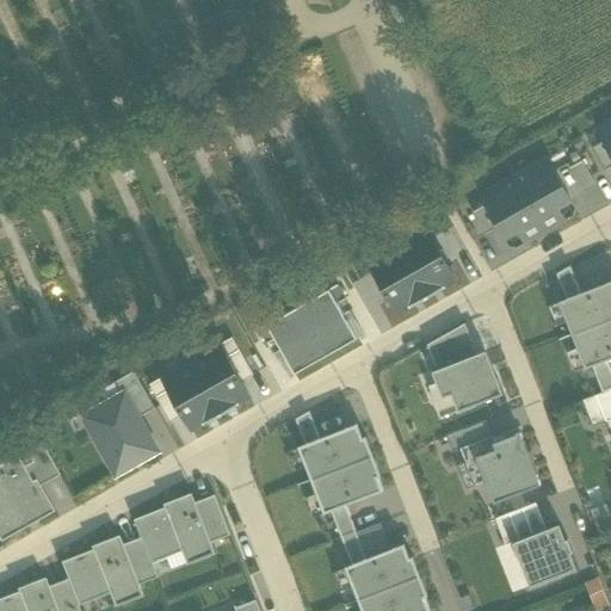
[(610,118),(593,128),(610,158),(610,118)]
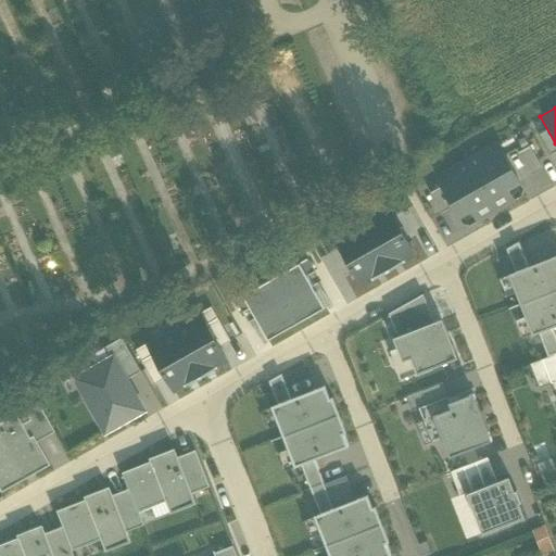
[(496,144),(467,161),(495,212),(513,201),(506,190),(519,182),(496,144)]
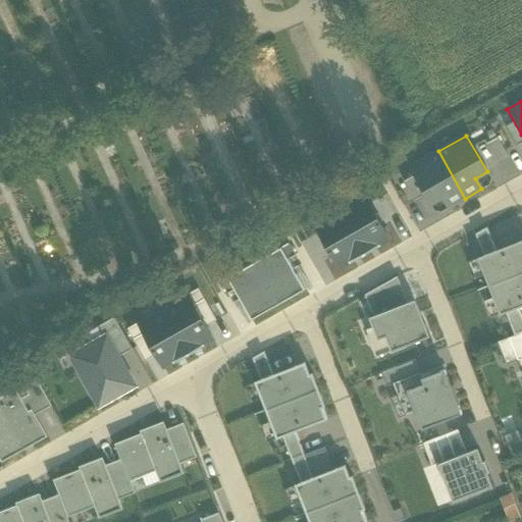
[(438,151),(410,167),(415,175),(404,181),(414,201),(415,200),(425,195),(430,204),(442,197),(449,208),(465,199),(438,151)]
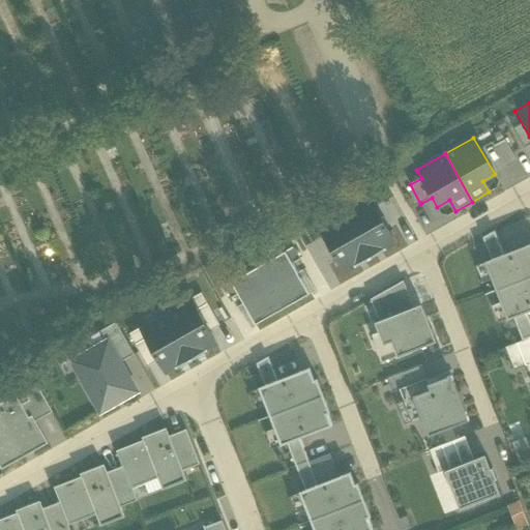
[(497,230),(481,235),(489,256),(503,252),(497,230)]
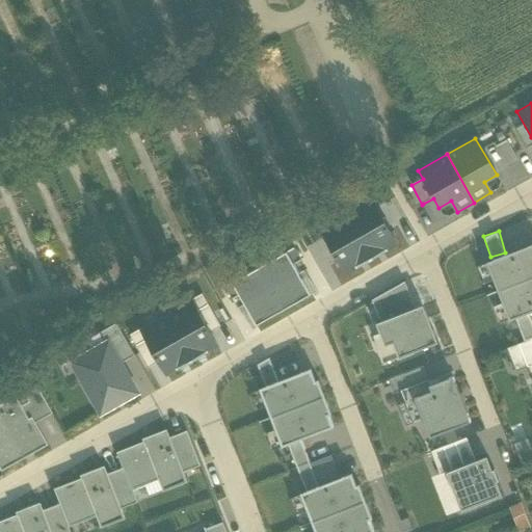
[(531,244),(487,262),(498,292),(531,277),(531,244)]
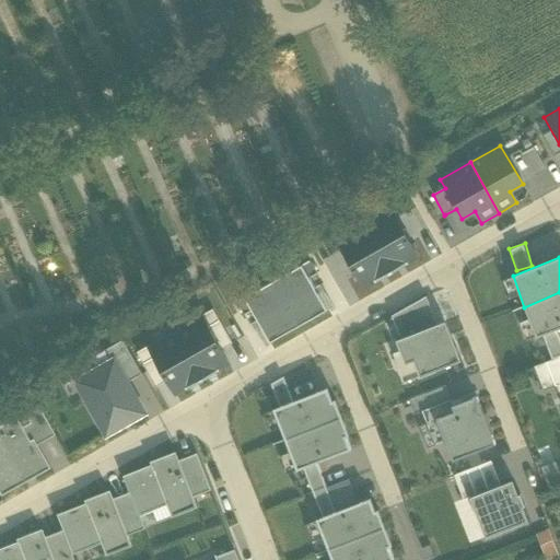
[(559,292),(524,307),(536,337),(559,328),(559,292)]
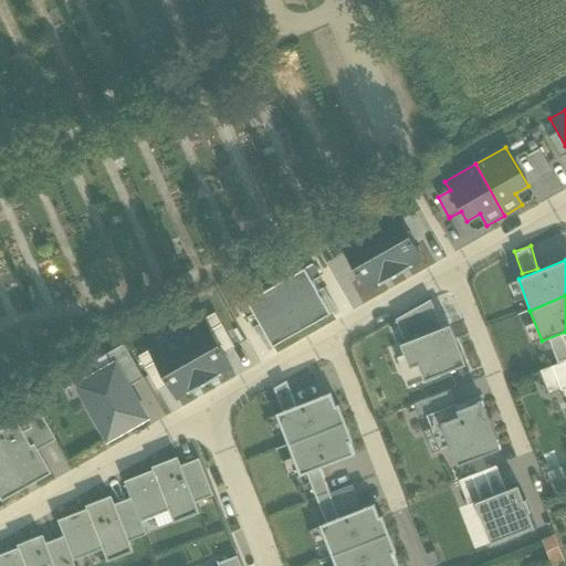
[(450,325),(400,345),(409,369),(418,366),(423,381),(465,365),(452,329),(451,329),(450,325)]
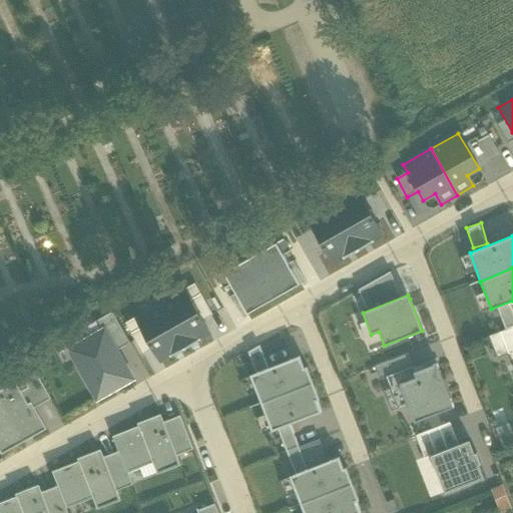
[(129,376),(104,331),(75,347),(69,351),(97,399),(112,390),(110,387),(129,376)]
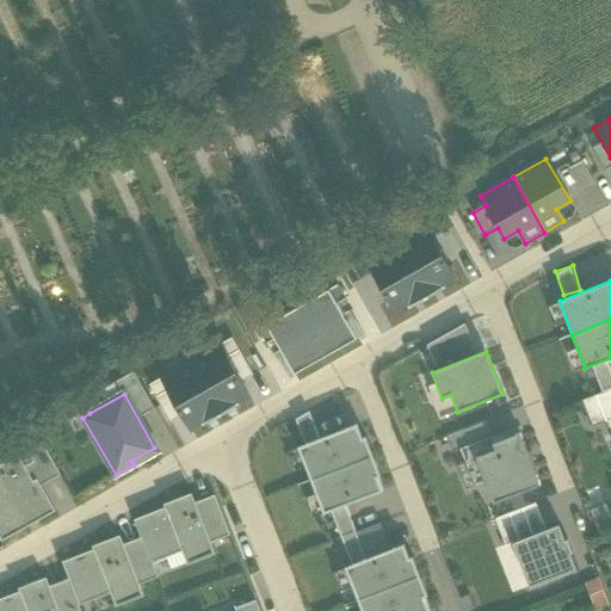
[(357,425),(297,448),(310,481),(374,457),(365,437),(362,438),(357,425)]
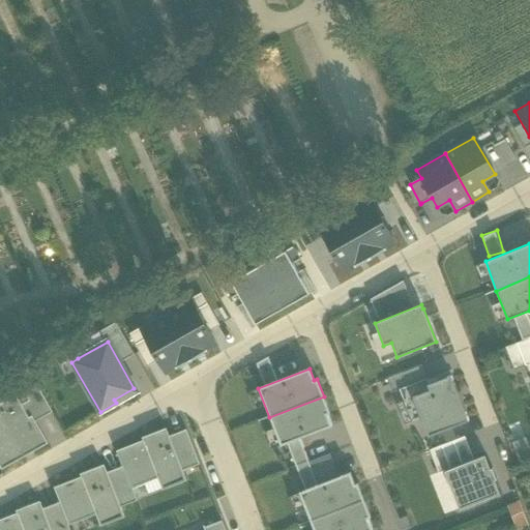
[(430,390),(413,398),(422,421),(429,437),(455,427),(469,421),(465,412),(466,412),(454,385),(451,376),(446,378),(428,385),(430,390)]
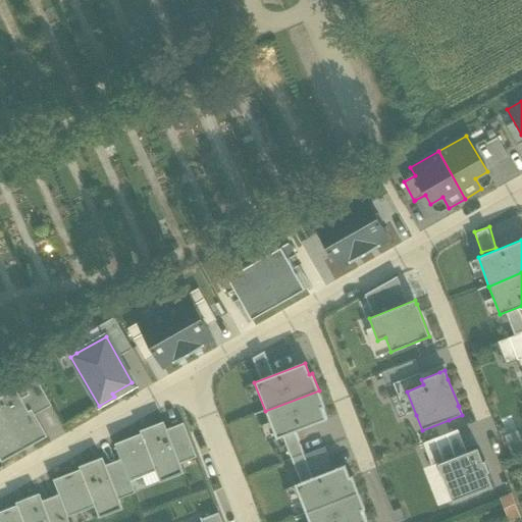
[(25,412),(12,389),(0,396),(0,461),(45,436),(30,409),(25,412)]
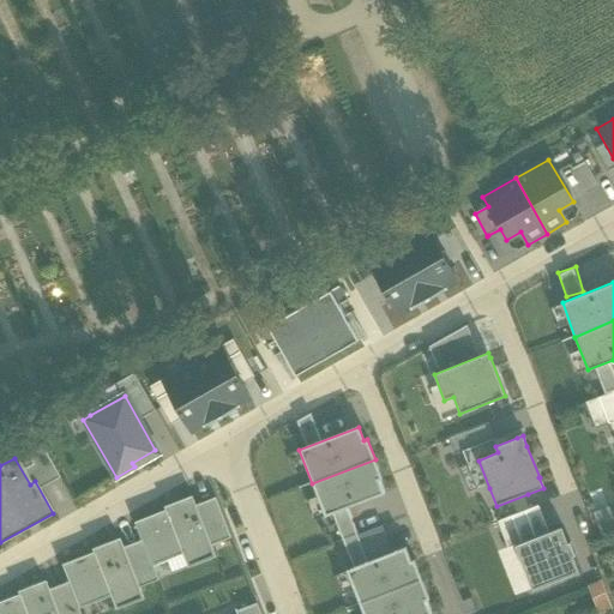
[(375,459),(312,483),(325,517),(385,494),(379,480),(383,479),(375,459)]
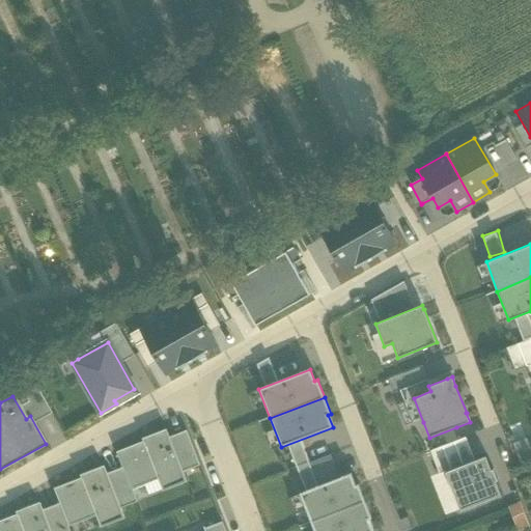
[(165,428),(142,438),(143,443),(116,453),(131,490),(158,479),(163,491),(186,481),(165,428)]
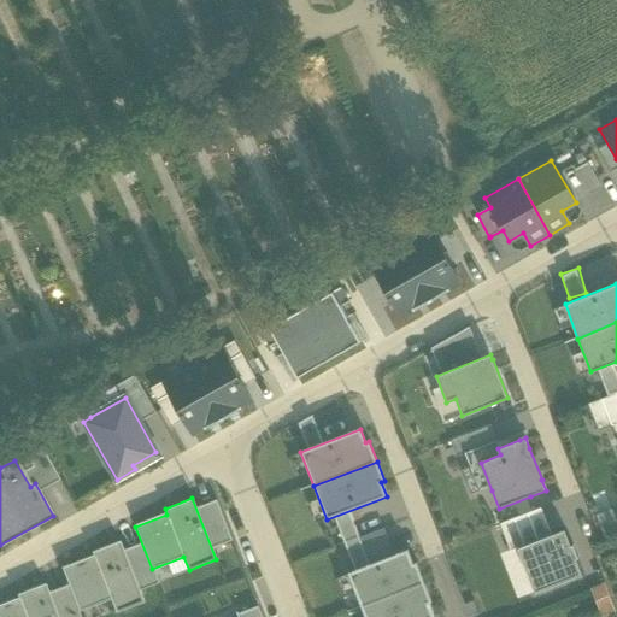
[(499,556),(517,599),(533,592),(516,551),(552,536),(540,507),(499,523),(510,551),(499,556)]
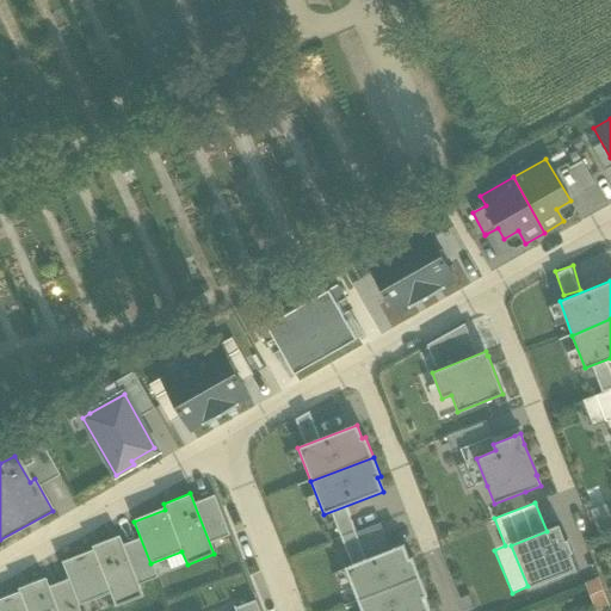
[(547,531),(511,545),(528,586),(529,590),(574,571),(568,557),(572,555),(566,541),(562,542),(556,528),(547,531)]
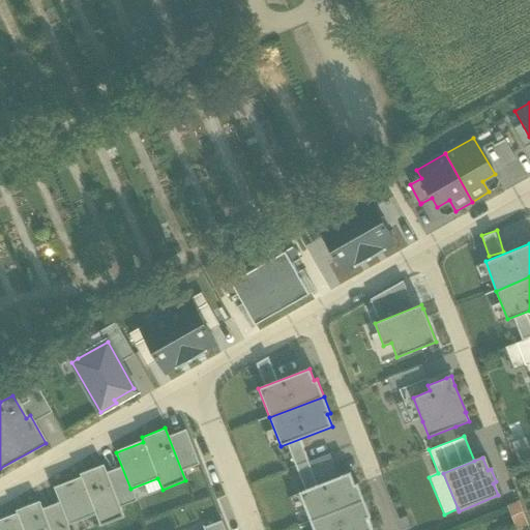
[(99,463),(77,472),(79,477),(52,488),(66,525),(93,513),(97,525),(121,516),(99,463)]
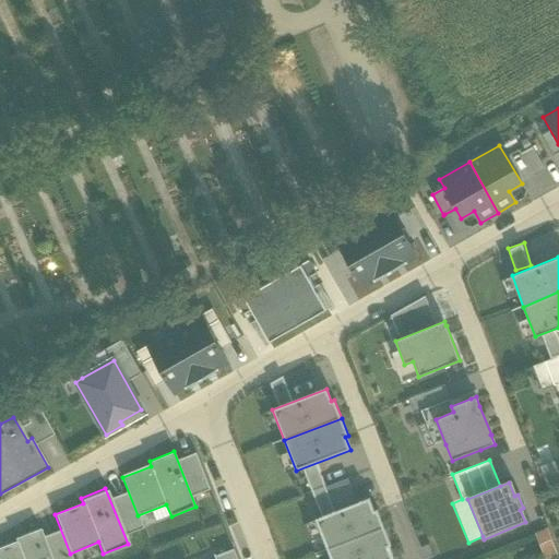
[(369,499),(316,520),(328,550),(384,527),(377,510),(373,511),(369,499)]
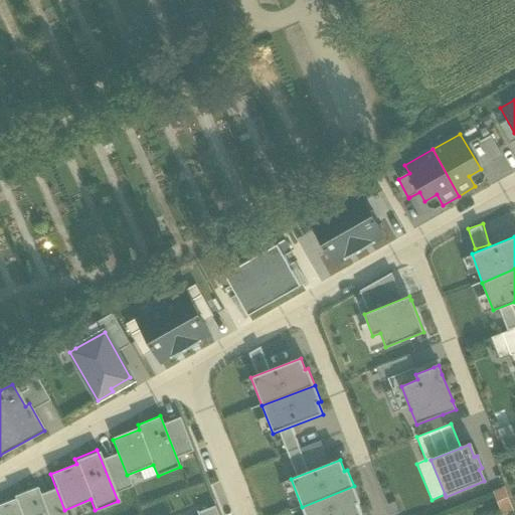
[(354,486),(302,507),(304,514),(361,514),(357,504),(360,503),(354,486)]
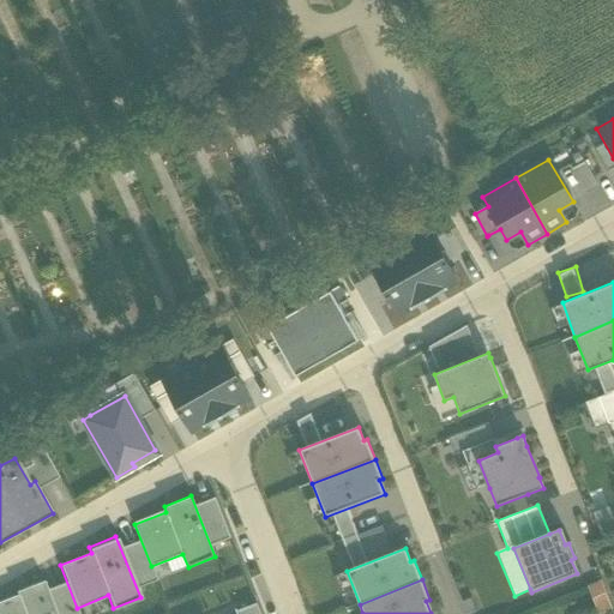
[(587,584),(597,612),(611,607),(600,579),(587,584)]
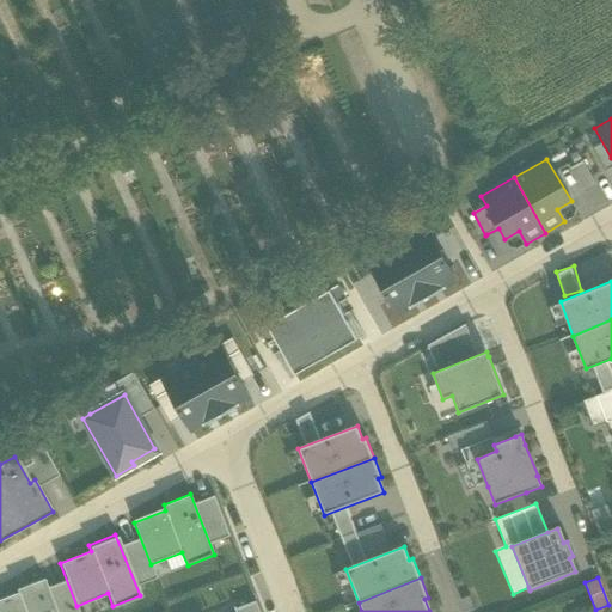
[(54,611),(43,579),(16,588),(18,594),(0,600),(0,611),(54,611)]
